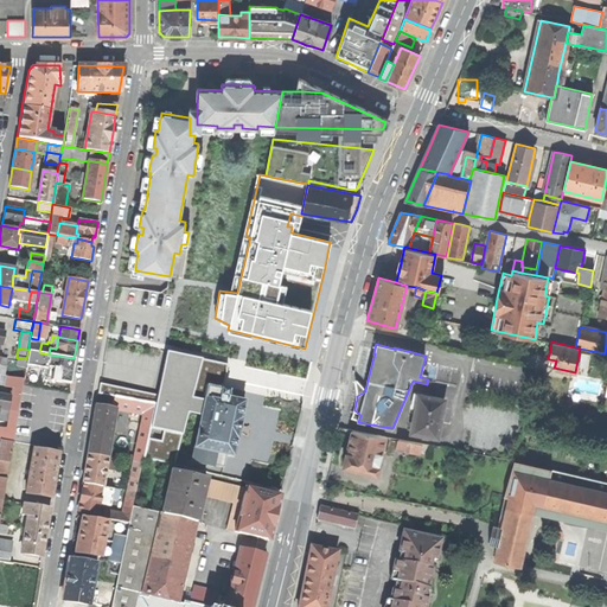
[(46,369),(48,366),(46,366),(49,355),(39,352),(34,351),(29,350),(26,359),(26,365),(46,369)]
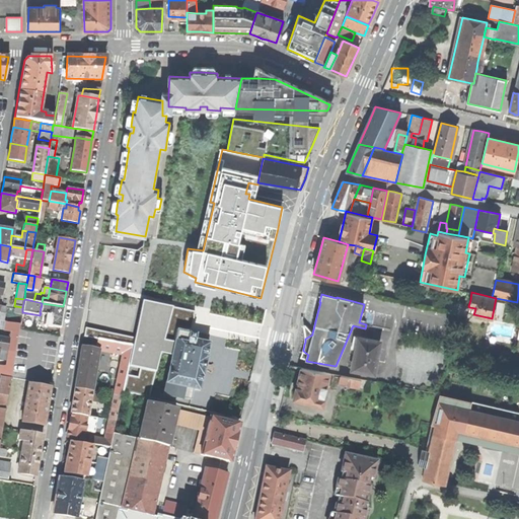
[(122,391),(149,397),(161,351),(171,353),(170,356),(171,356),(177,330),(187,332),(188,330),(191,330),(195,312),(142,301),(135,339),(133,346),(132,346),(125,380),(122,391)]
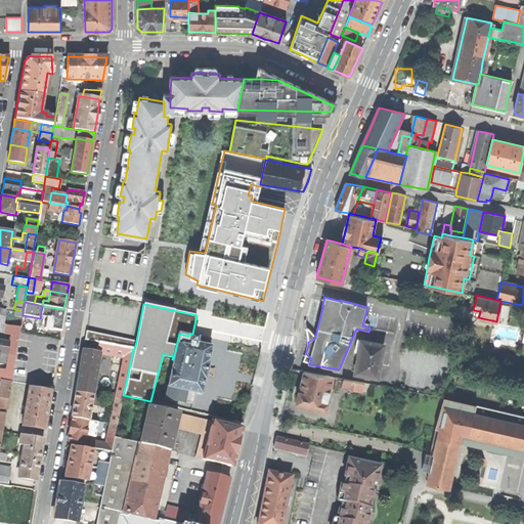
[(44,328),(60,331),(62,319),(63,309),(42,306),(40,316),(41,316),(46,317),(44,328)]
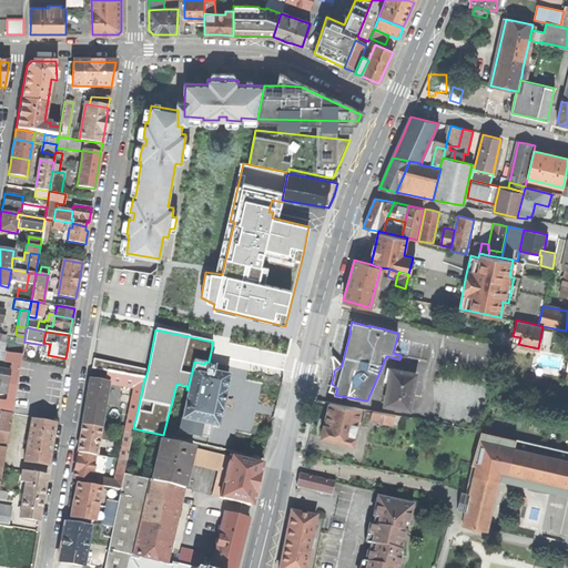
[(12,385),(17,386),(21,359),(21,356),(6,354),(4,361),(10,362),(13,363),(12,372),(10,385),(12,385)]
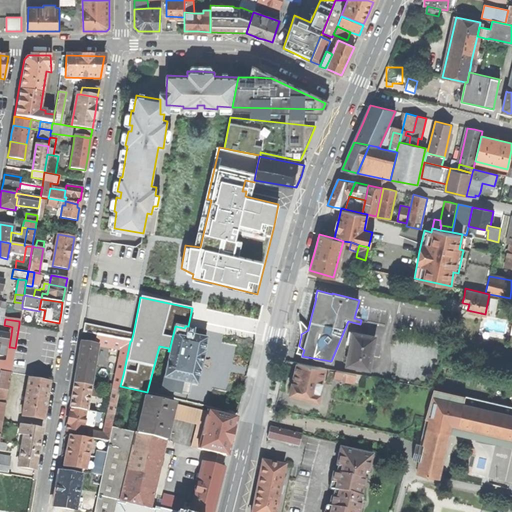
[(300,329),(301,334),(308,330),(308,329),(301,320),(300,320),(299,320),(299,321),(300,325),(300,329)]
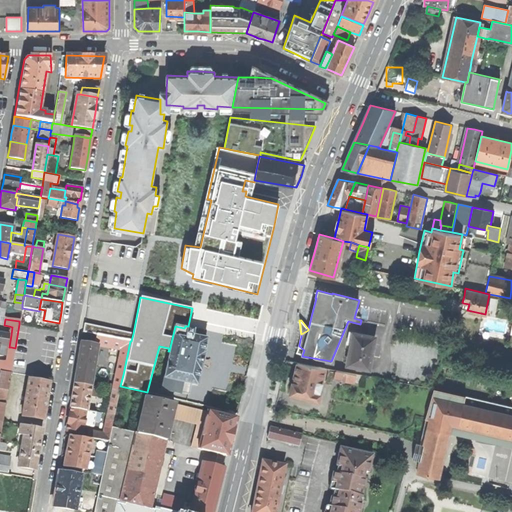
[(94,334),(96,327),(84,324),(83,332),(94,334)]
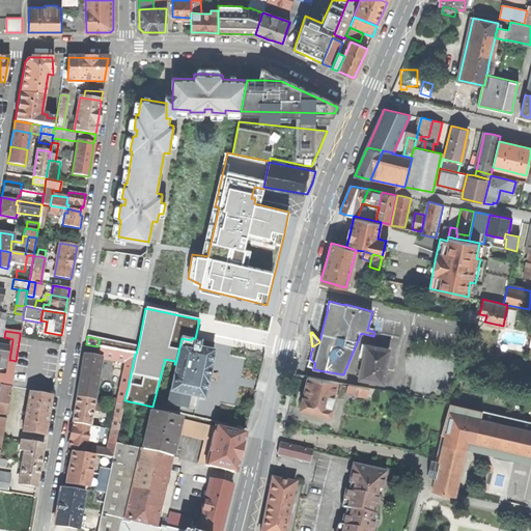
[(182,338),(175,364),(167,404),(186,408),(186,407),(197,410),(199,399),(203,400),(206,386),(207,386),(210,375),(212,366),(211,366),(214,352),(198,348),(200,342),(193,340),(193,341),(191,340),(182,338)]
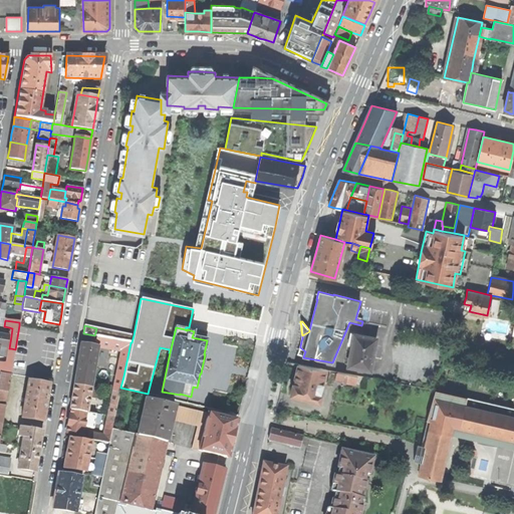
[(96,328),(94,335),(96,335),(123,340),(131,342),(132,342),(134,335),(96,328)]
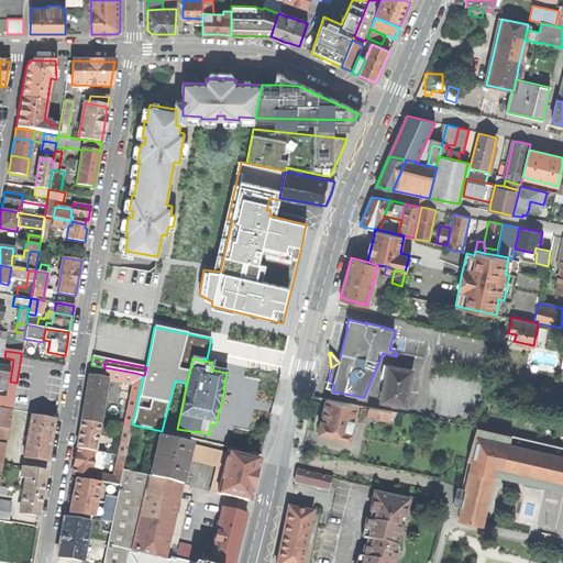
[(89,376),(103,378),(106,367),(103,367),(91,365),(89,376)]
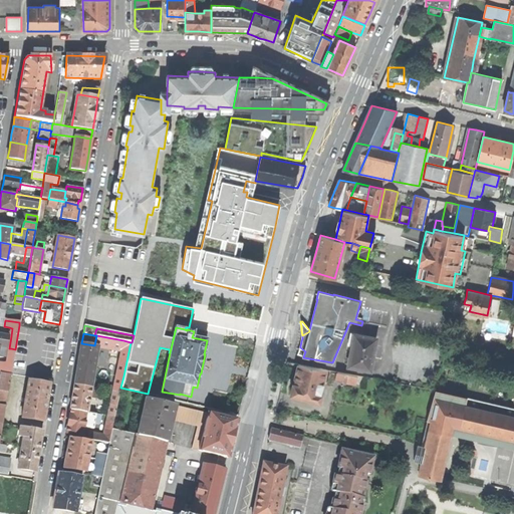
[(0,346),(9,348),(11,336),(8,336),(0,334),(0,346)]
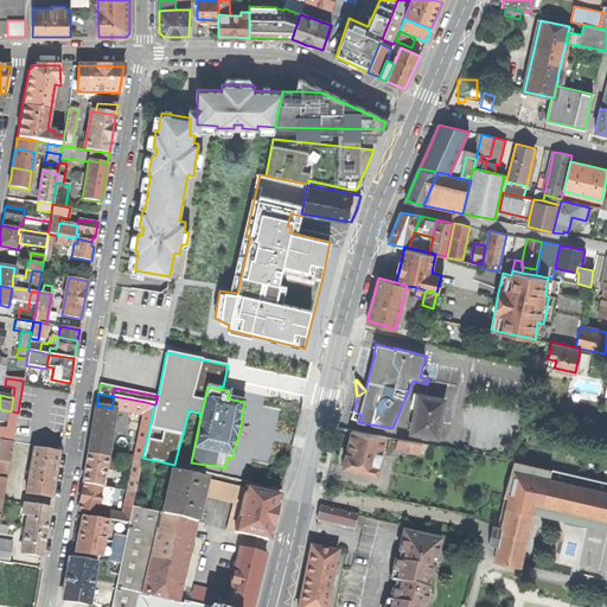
[(415,417),(411,433),(438,438),(445,401),(415,395),(413,407),(417,407),(415,417)]
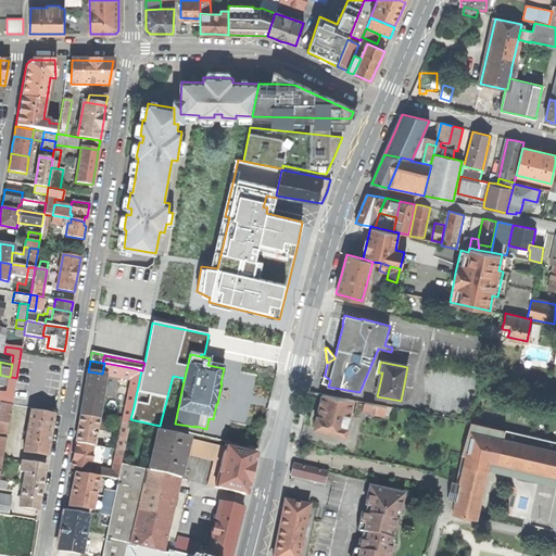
[(106,375),(130,379),(134,368),(104,363),(102,374),(106,375)]
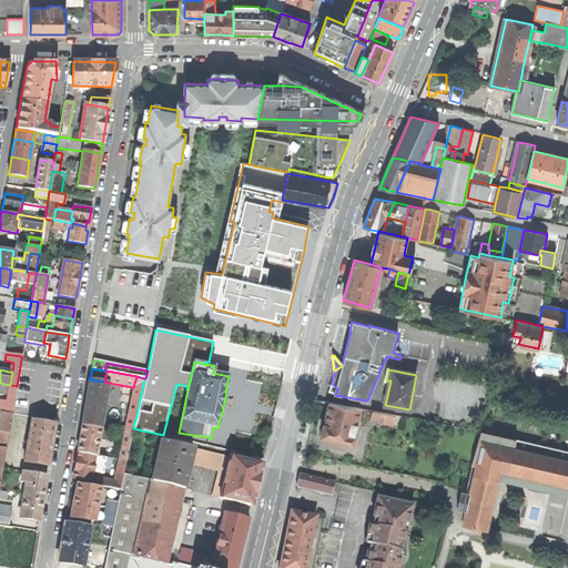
[(128,415),(137,416),(144,378),(137,376),(133,387),(128,415)]
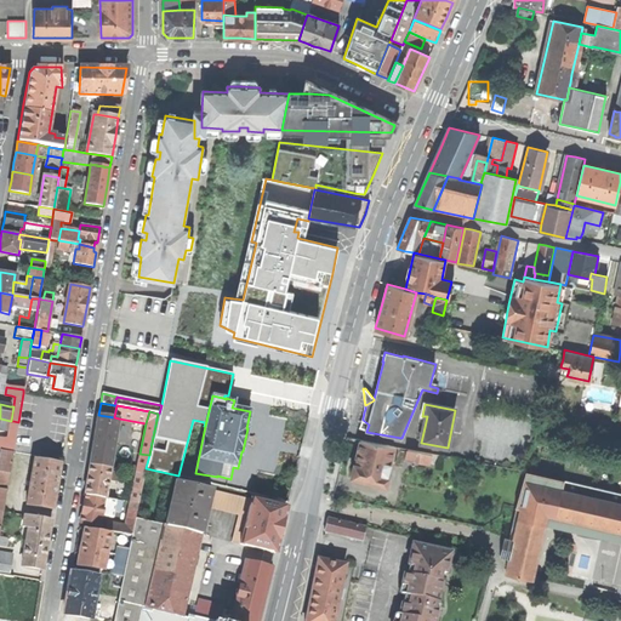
[(90,465),(110,468),(119,419),(114,417),(98,415),(93,442),(90,465)]
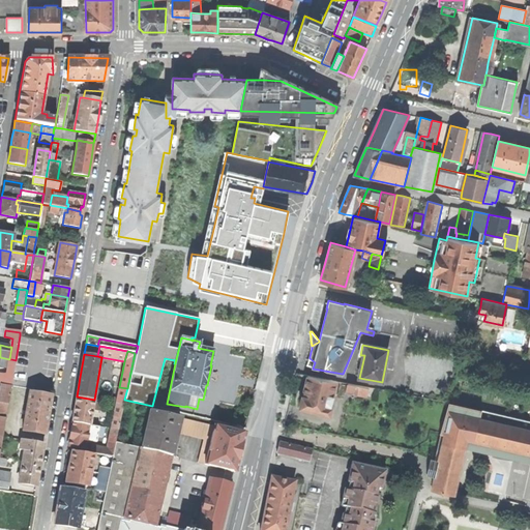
[(0,371),(0,383),(1,383),(11,385),(13,373),(7,372),(0,371)]
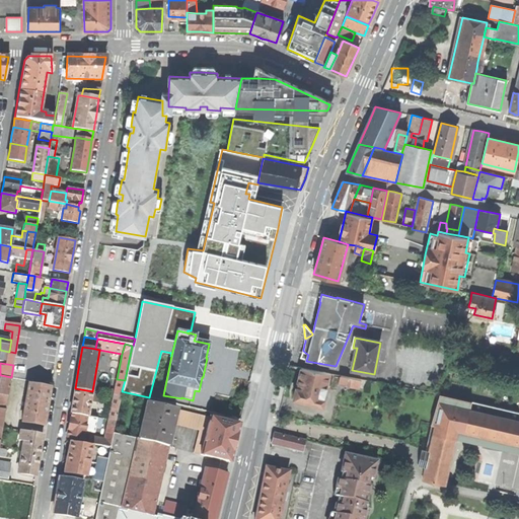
[(296,388),(293,399),(322,405),(324,398),(323,398),(328,373),(301,367),(298,380),(297,388),(296,388)]
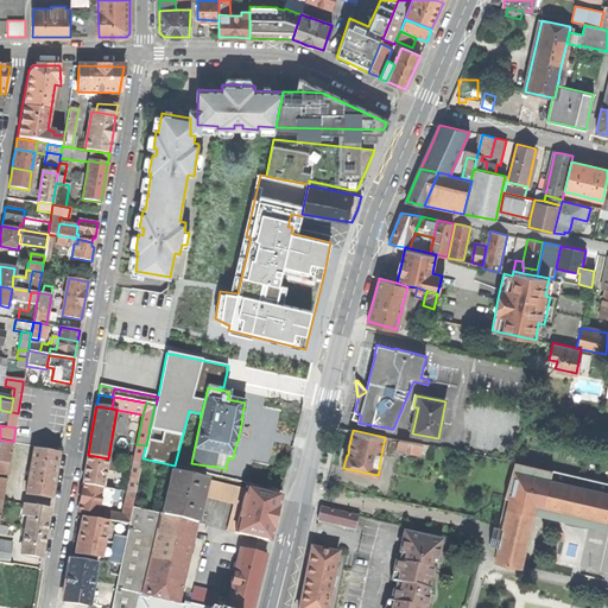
[(0,443),(0,461),(5,463),(10,463),(13,442),(1,439),(0,443)]
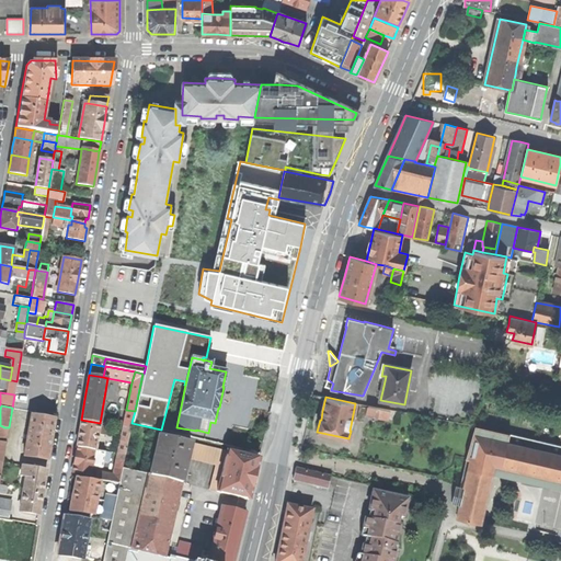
[(368,405),(366,415),(388,419),(389,410),(368,405)]
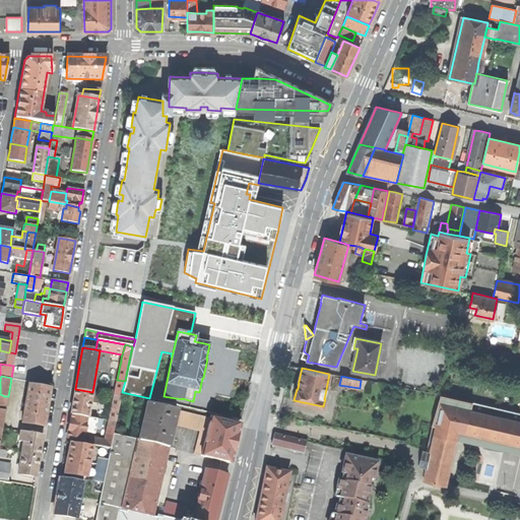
[(333,377),(330,390),(337,391),(339,378),(333,377)]
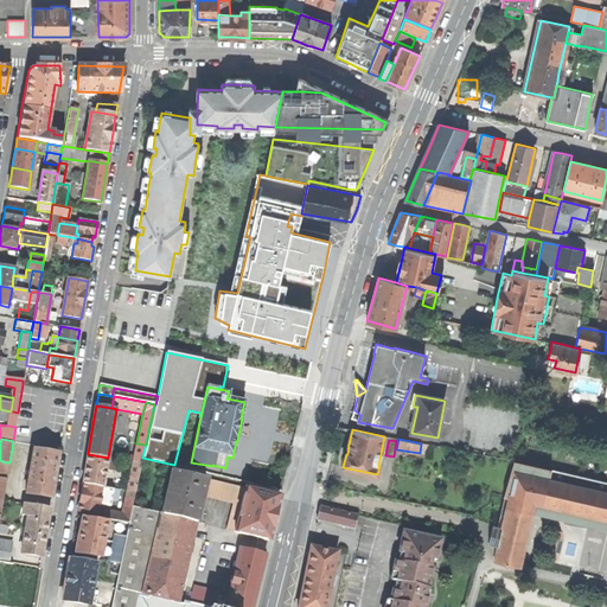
[(133,462),(141,464),(142,458),(146,445),(136,443),(133,462)]
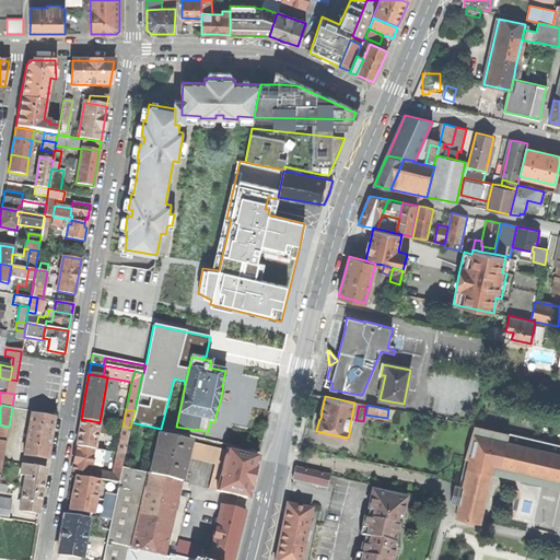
[(31,415),(24,456),(46,459),(50,440),(54,419),(31,415)]
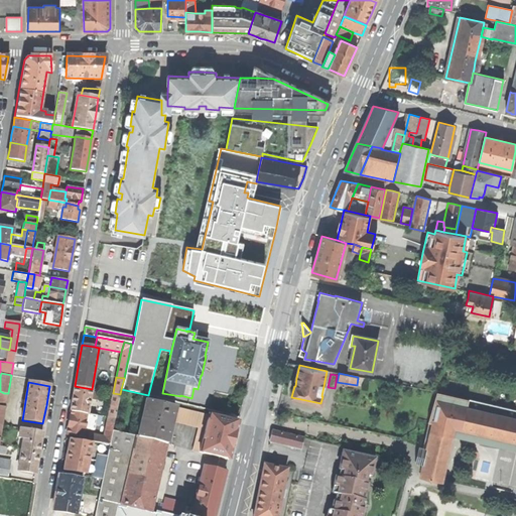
[(87,413),(92,389),(75,386),(73,397),(71,410),(87,413)]
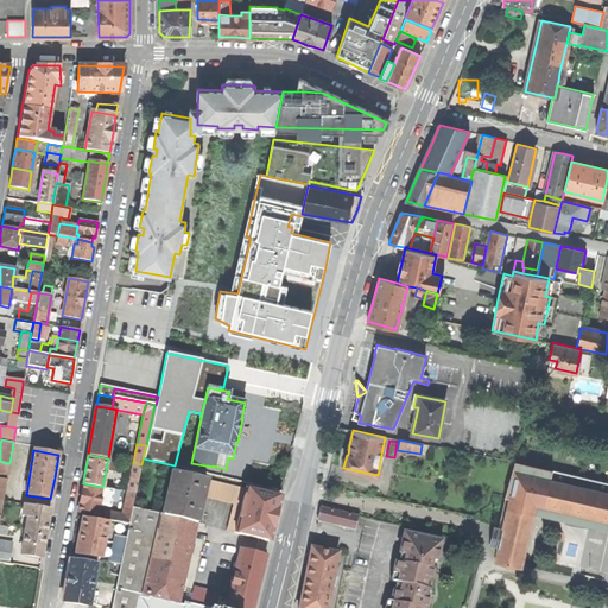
[(534,504),(544,506),(550,480),(551,470),(514,462),(505,498),(510,499),(534,504)]
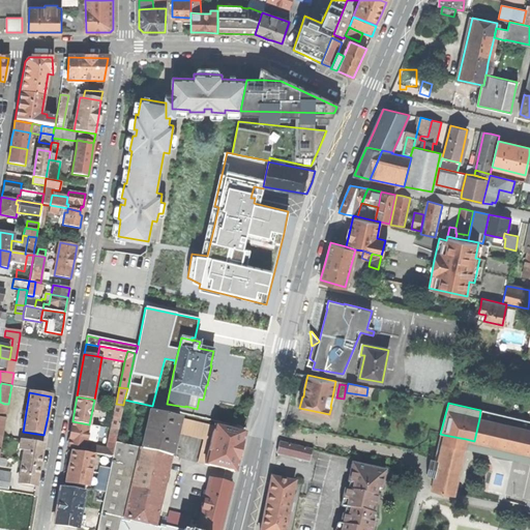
[(123,405),(116,404),(111,430),(118,431),(123,405)]
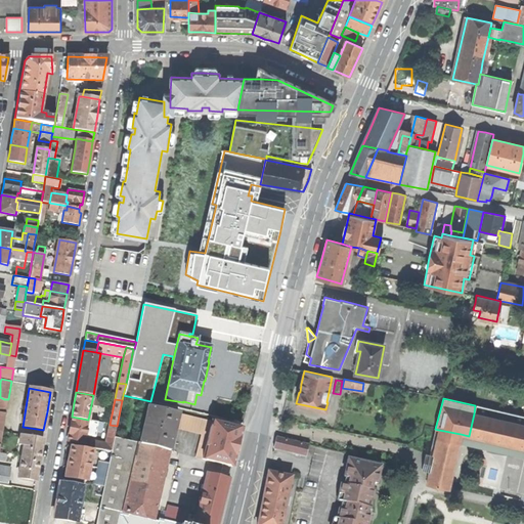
[(148,407),(140,443),(173,451),(175,441),(171,440),(174,427),(177,413),(148,407)]
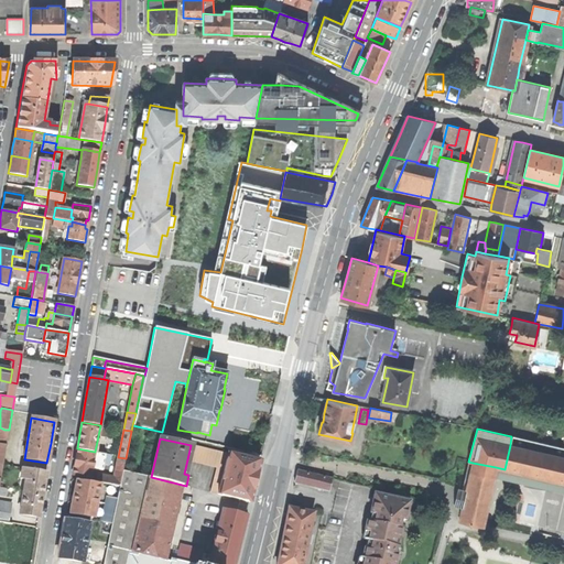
[(218,495),(228,454),(191,445),(187,459),(216,466),(209,492),(218,495)]
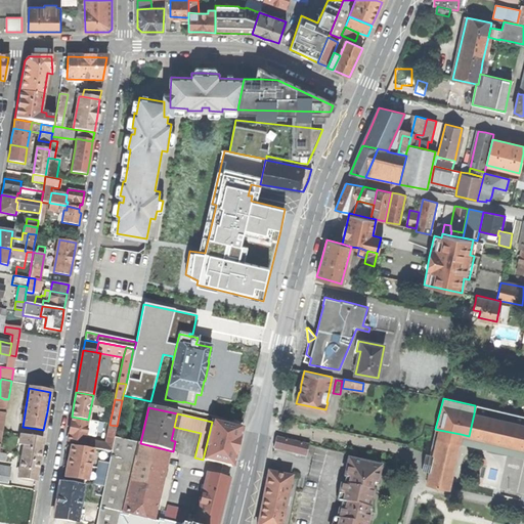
[(523,448),(523,425),(474,413),(469,436),(523,448)]
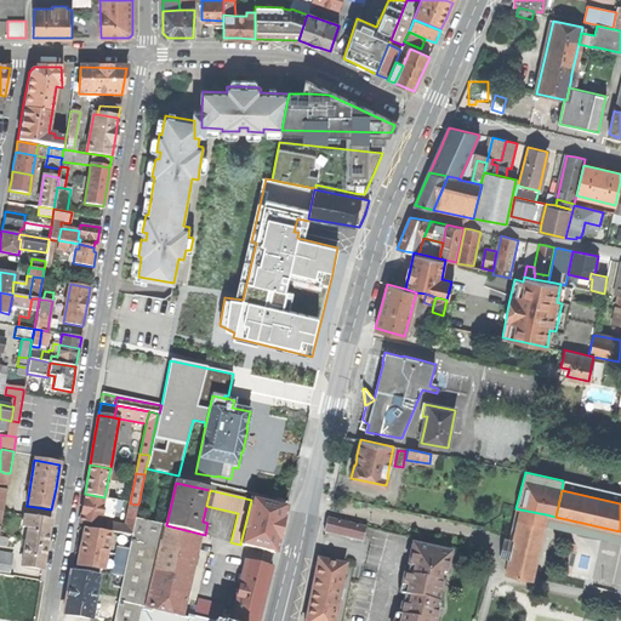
[(80,523),(100,527),(102,516),(104,497),(85,494),(83,508),(80,523)]
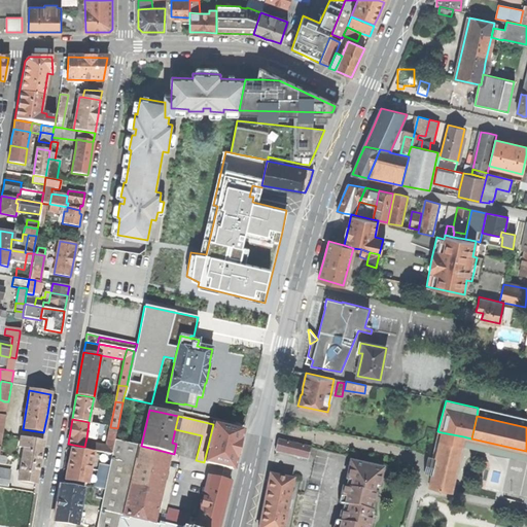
[(89,422),(86,437),(96,438),(97,434),(101,434),(103,425),(89,422)]
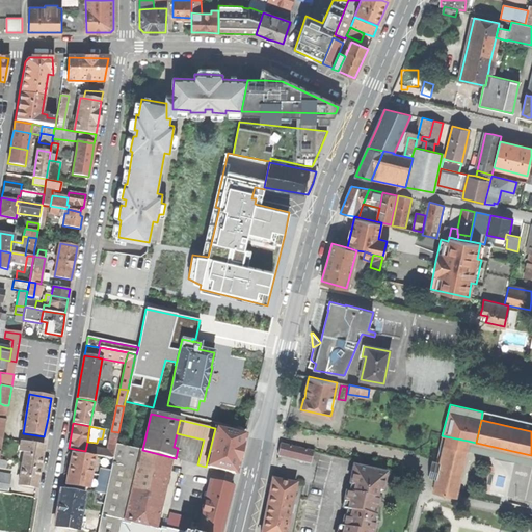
[(215,428),(206,467),(236,474),(240,454),(245,435),(215,428)]
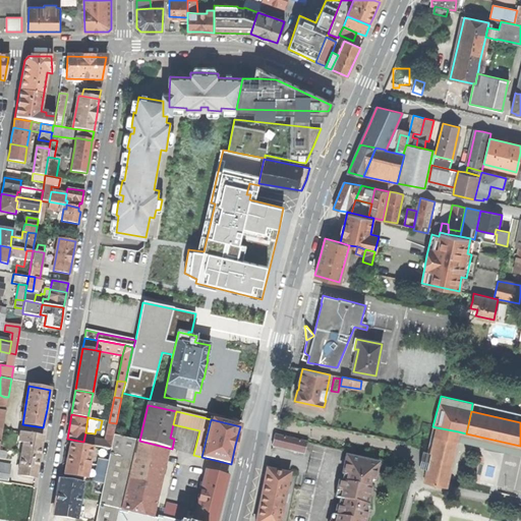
[(104,441),(102,448),(111,449),(114,435),(116,423),(109,422),(107,422),(104,441)]
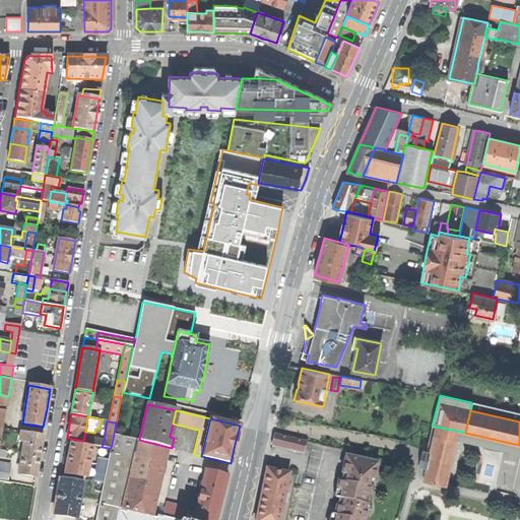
[(434,435),(456,440),(457,431),(436,427),(434,435)]
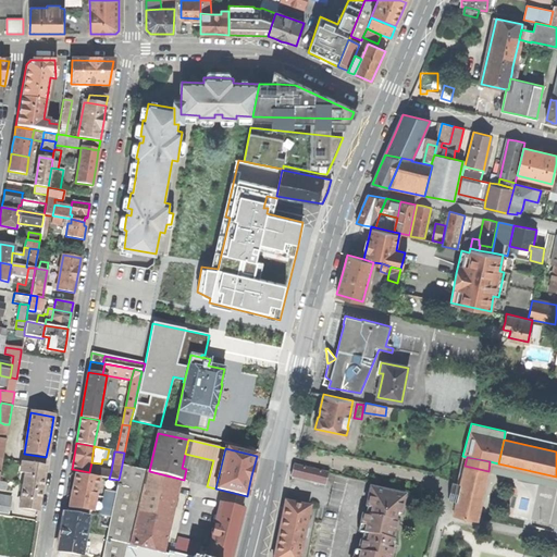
[(46,467),(23,462),(21,473),(26,474),(24,485),(24,486),(26,486),(24,496),(22,495),(20,508),(37,511),(41,490),(46,467)]
